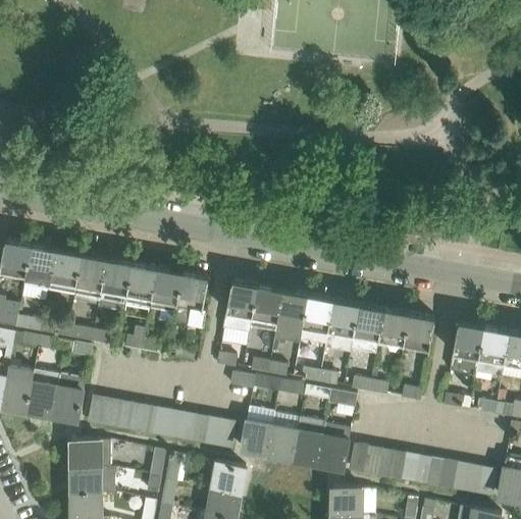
[(0,271),(25,276),(32,244),(5,239),(0,264),(0,271)]
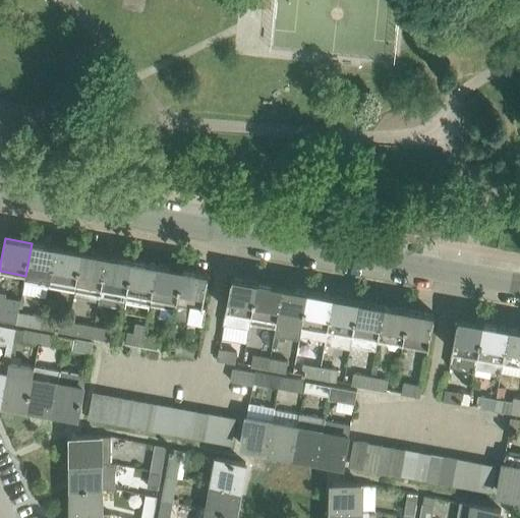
[(25,276),(22,296),(47,300),(50,287),(57,248),(32,243),(25,276)]
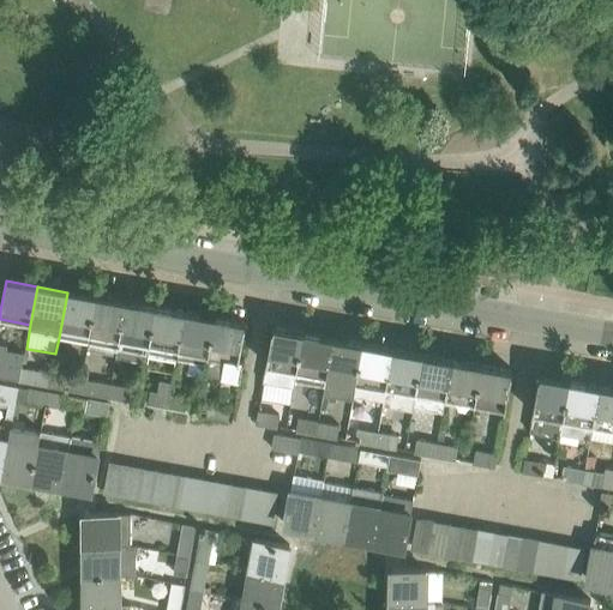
[(96,297),(67,293),(59,338),(88,343),(96,297)]
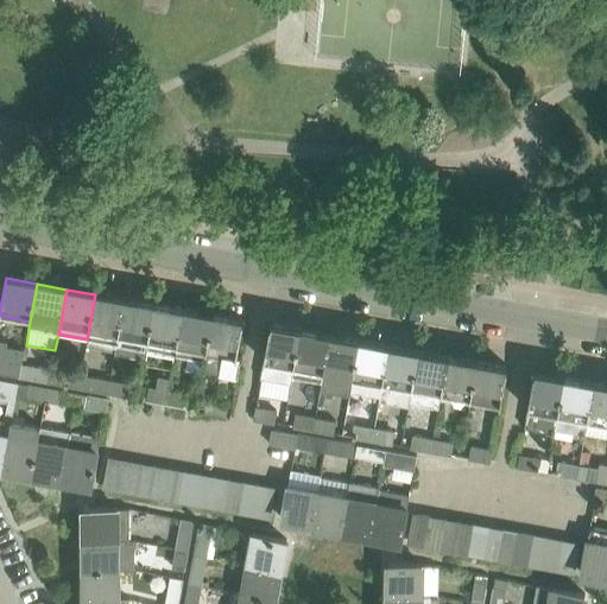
[(95,294),(87,339),(117,345),(125,300),(95,294)]
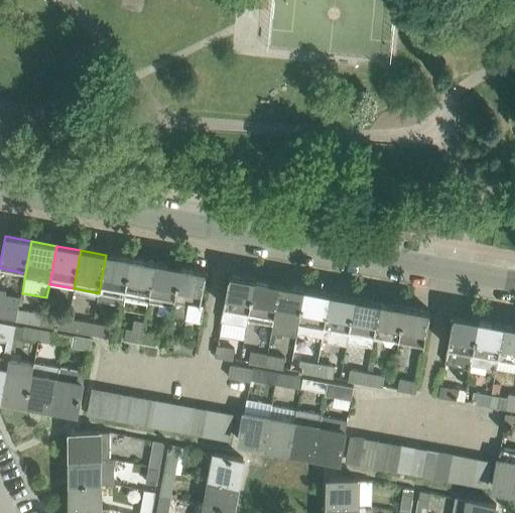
[(123,298),(125,289),(127,274),(130,259),(106,255),(99,293),(97,303),(122,307),(123,298)]
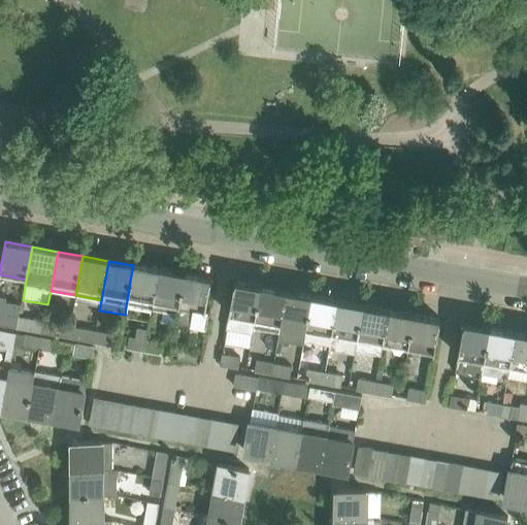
[(128,296),(126,305),(152,309),(159,270),(133,265),(130,281),(128,296)]
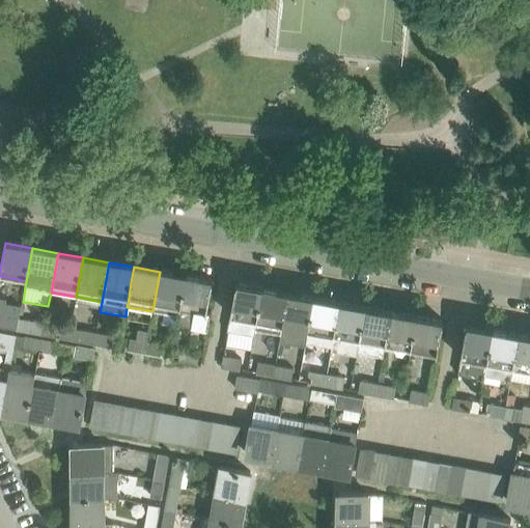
[(152,311),(178,316),(179,308),(186,276),(160,272),(152,311)]
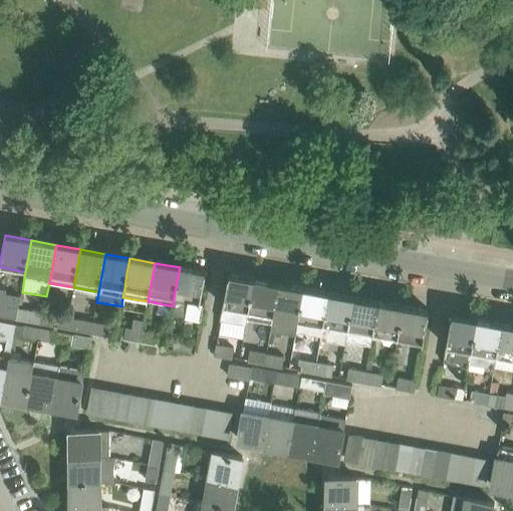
[(174,298),(173,306),(172,313),(200,318),(201,318),(203,303),(200,302),(205,272),(180,267),(174,298)]
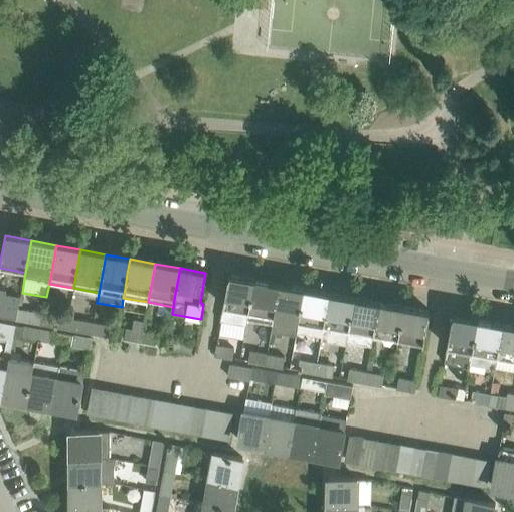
[(228,277),(219,322),(220,322),(245,327),(247,320),(254,281),(228,277)]
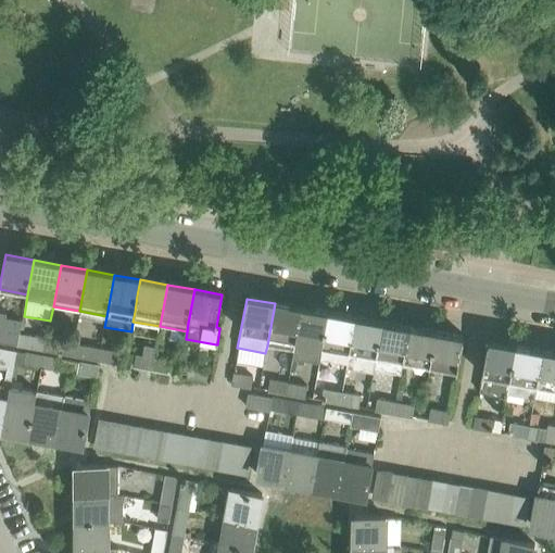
[(275,303),(267,346),(293,351),(302,309),(275,303)]
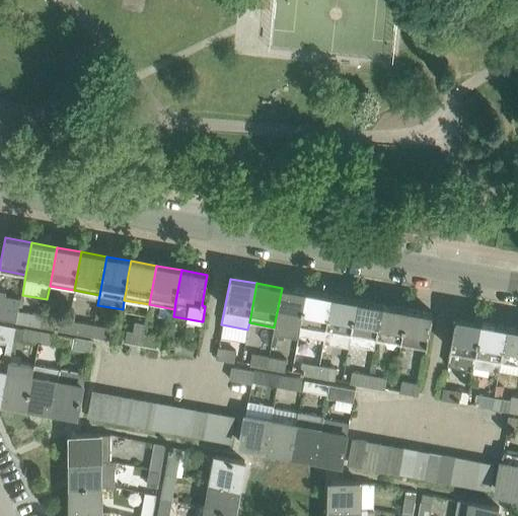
[(282,288),(274,327),(273,336),(297,341),(300,324),(306,292),(282,288)]
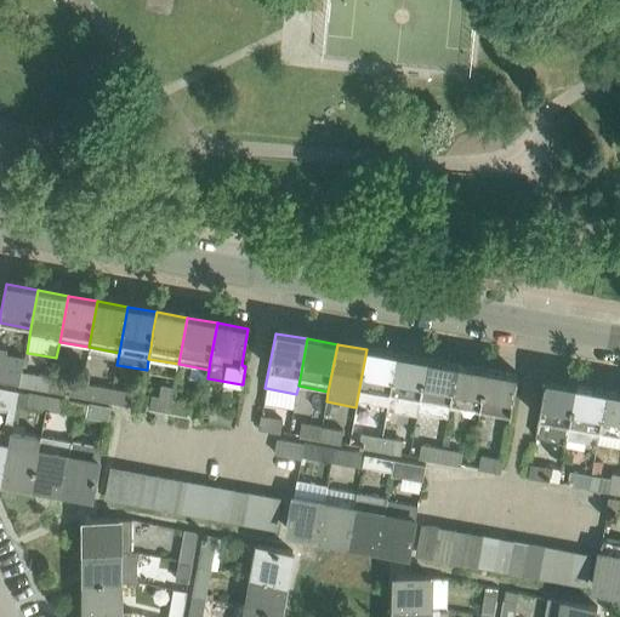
[(0,382),(18,387),(21,375),(23,359),(6,356),(7,352),(0,349),(0,382)]
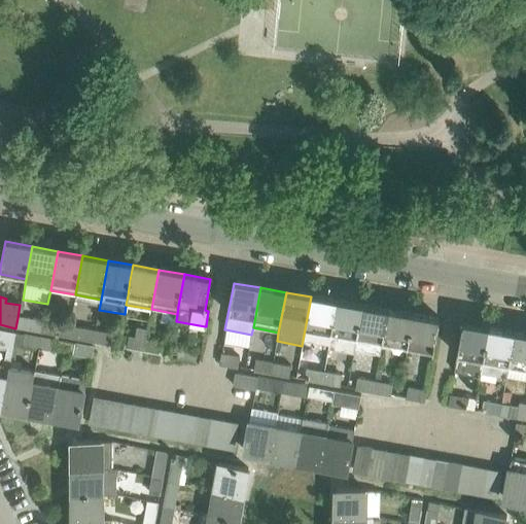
[(311,297),(305,329),(319,333),(317,343),(328,345),(337,302),(311,297)]
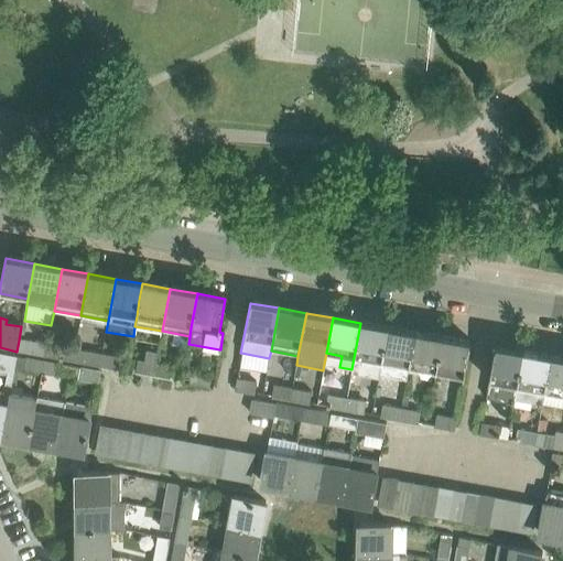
[(360,323),(352,369),(350,375),(378,380),(381,363),(388,327),(360,323)]
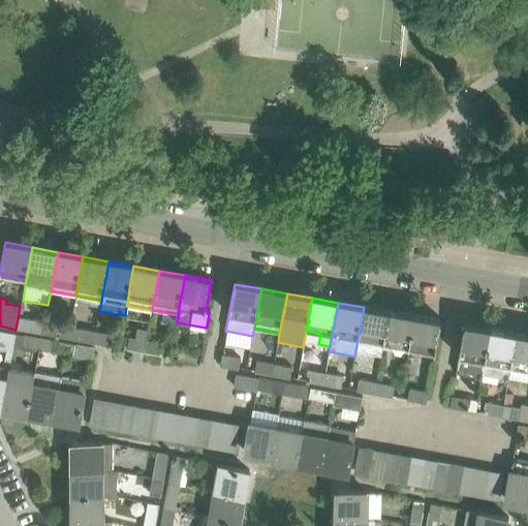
[(358,340),(383,345),(390,312),(364,307),(358,340)]
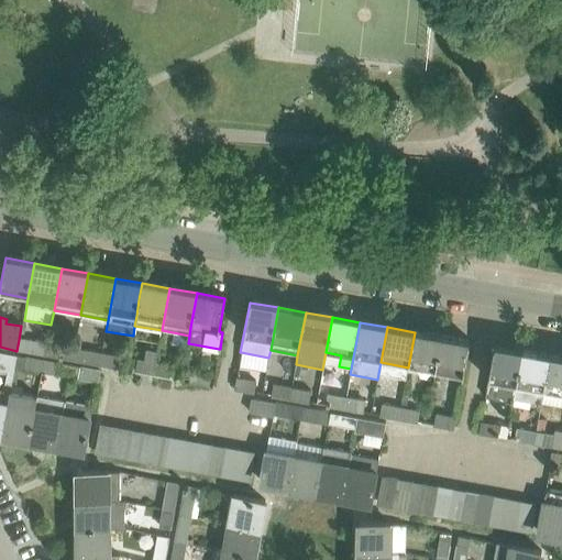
[(415,332),(408,368),(434,372),(441,337),(415,332)]
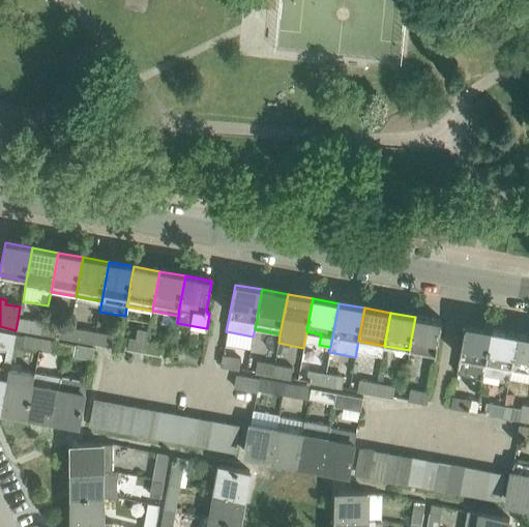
[(409,350),(435,355),(441,322),(415,317),(409,350)]
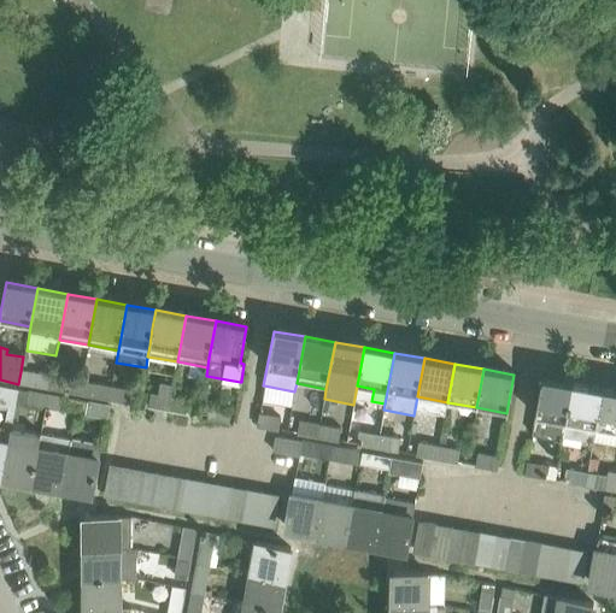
[(18,384),(48,389),(51,378),(21,372),(18,384)]
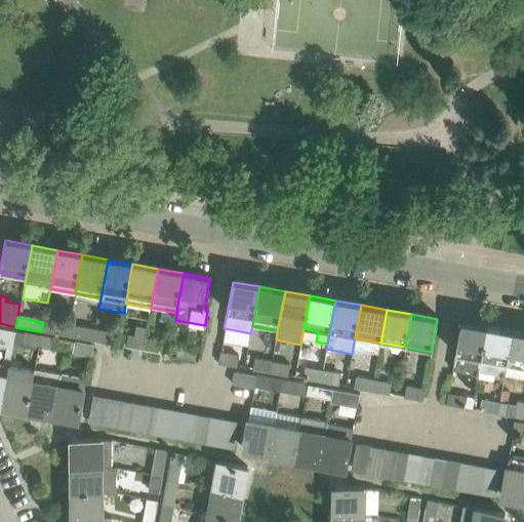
[(68,336),(70,326),(43,322),(41,331),(68,336)]
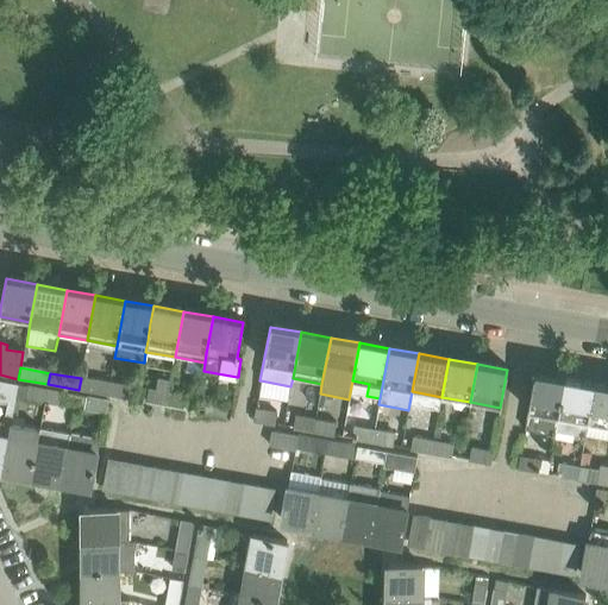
[(555,436),(555,433),(564,380),(534,375),(524,432),(555,436)]
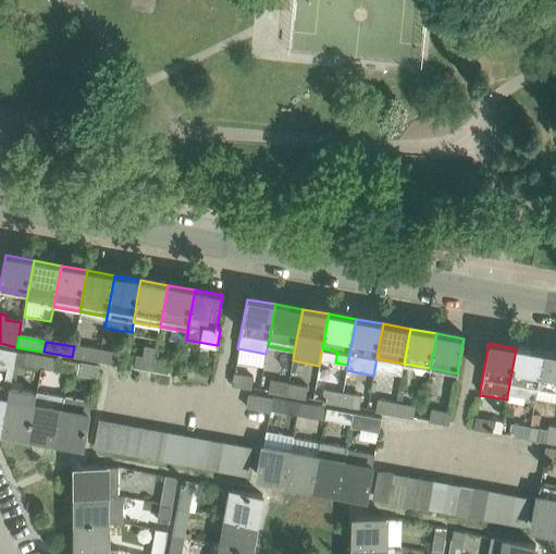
[(98,362),(100,352),(74,346),(72,357),(98,362)]
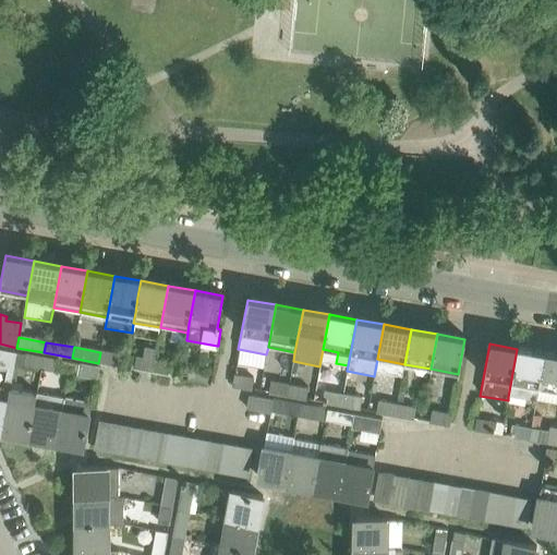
[(143,360),(137,359),(135,359),(133,369),(137,370),(153,373),(155,362),(157,351),(145,349),(143,360)]
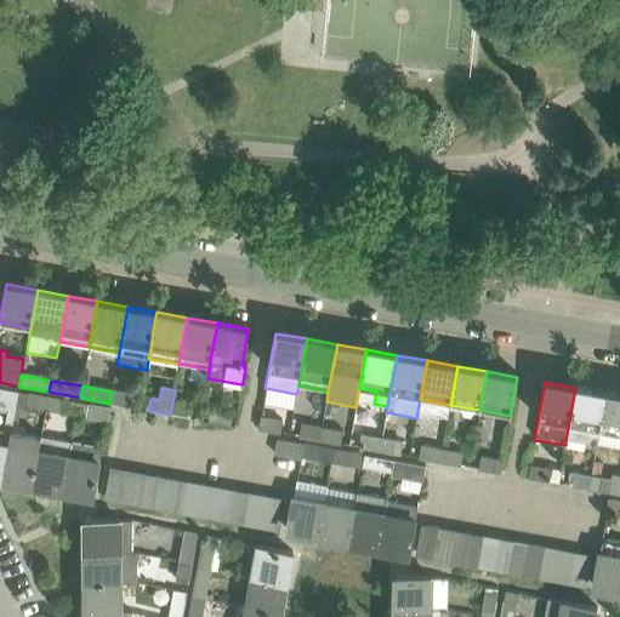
[(606,393),(575,388),(566,441),(596,446),(606,393)]
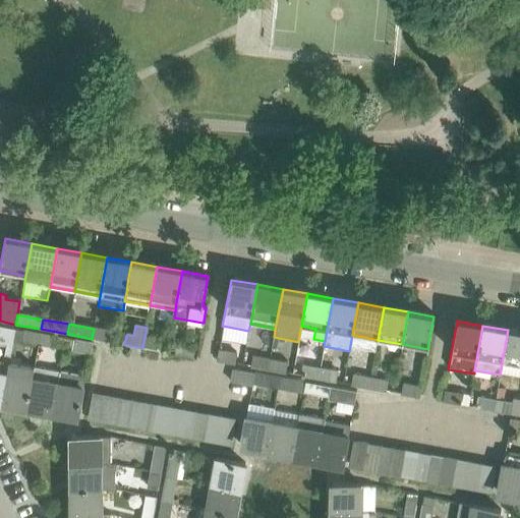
[(0,345),(5,346),(3,358),(9,360),(12,341),(13,342),(15,331),(0,328),(0,345)]
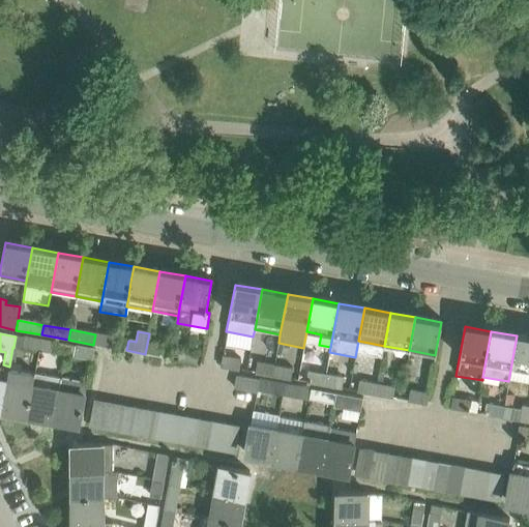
[(95,334),(93,345),(110,348),(112,338),(95,334)]
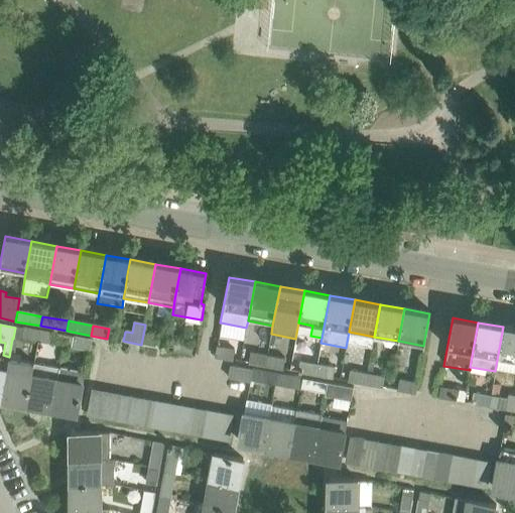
[(514,329),(503,327),(495,371),(514,375),(514,329)]
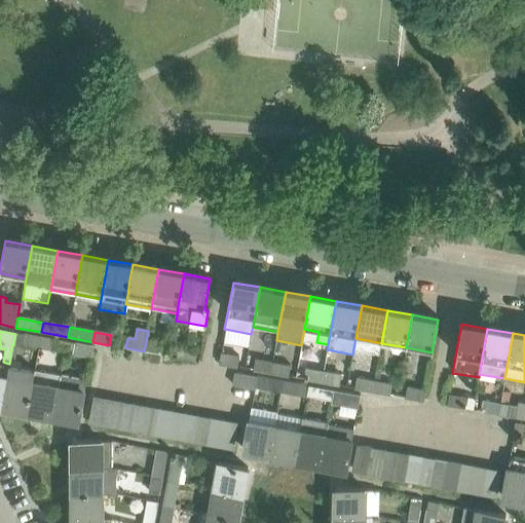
[(38,349),(40,338),(15,334),(13,345),(38,349)]
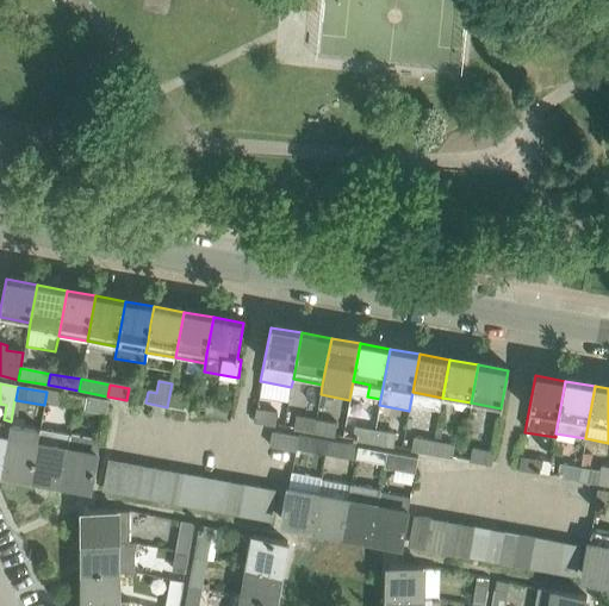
[(75,410),(78,398),(47,392),(44,405),(75,410)]
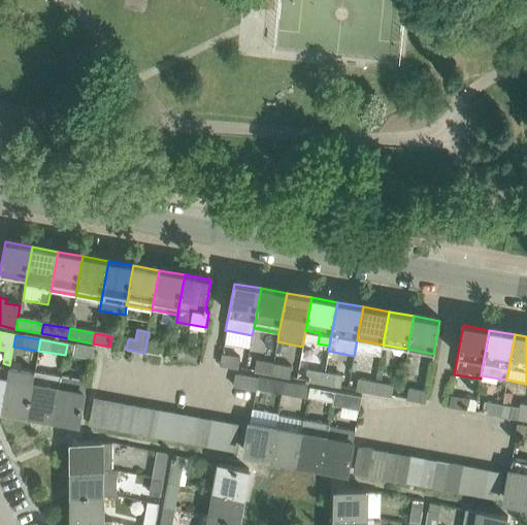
[(144,353),(160,355),(161,355),(162,346),(146,342),(144,353)]
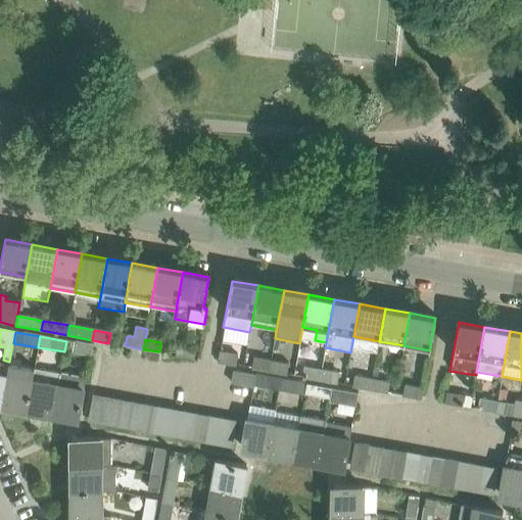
[(90,351),(91,345),(66,341),(64,351),(89,356),(90,351)]
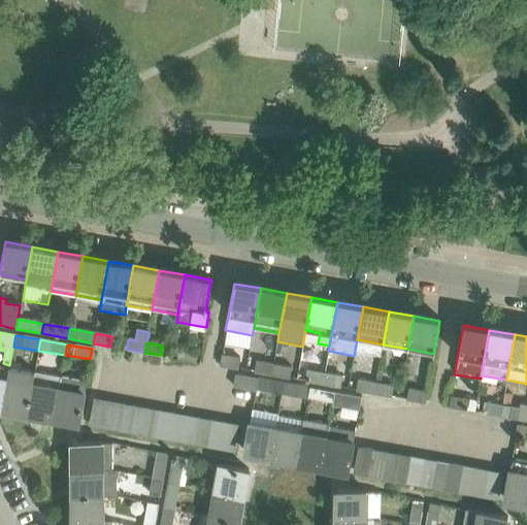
[(175,360),(195,363),(197,350),(177,347),(175,360)]
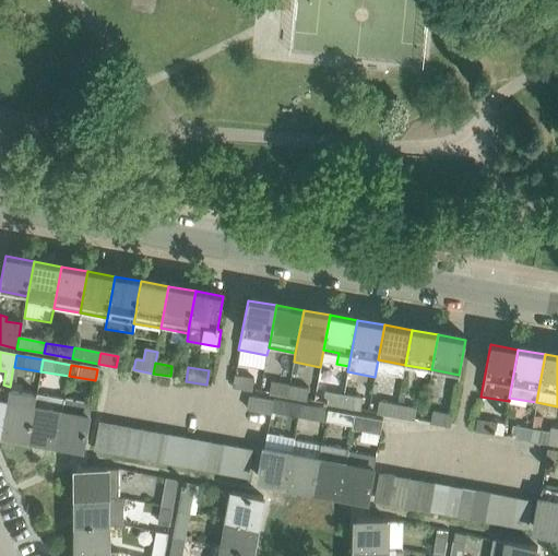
[(252,380),(235,377),(233,387),(233,388),(251,391),(252,380)]
